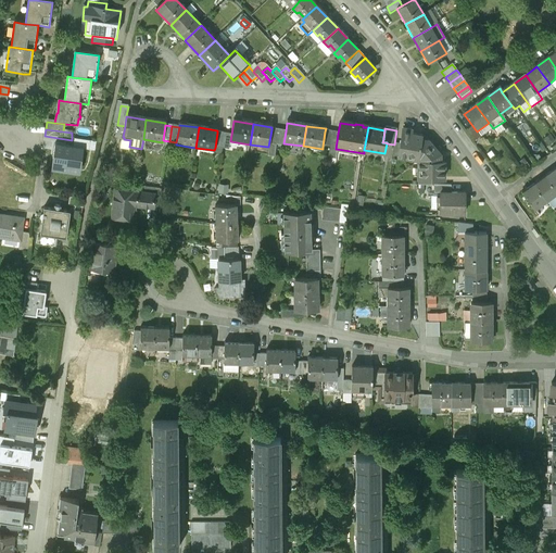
[(278,130),(272,129),(268,147),(267,156),(275,158),(276,146),(278,130)]
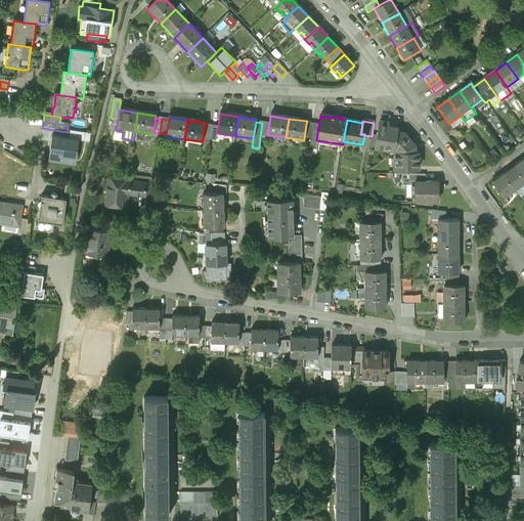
[(389,123),(380,122),(376,137),(375,150),(393,154),(398,132),(398,129),(388,127),(389,123)]
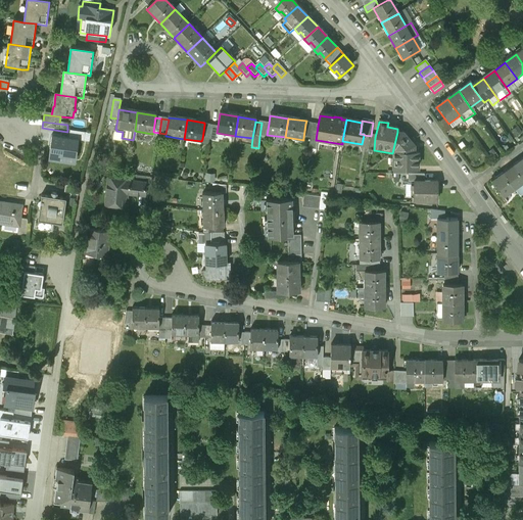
[(269,124),(262,123),(259,137),(267,138),(267,135),(269,124)]
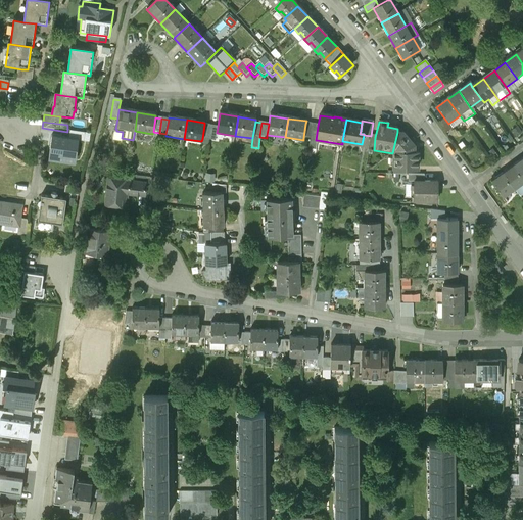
[(313,125),(305,124),(303,138),(310,139),(313,125)]
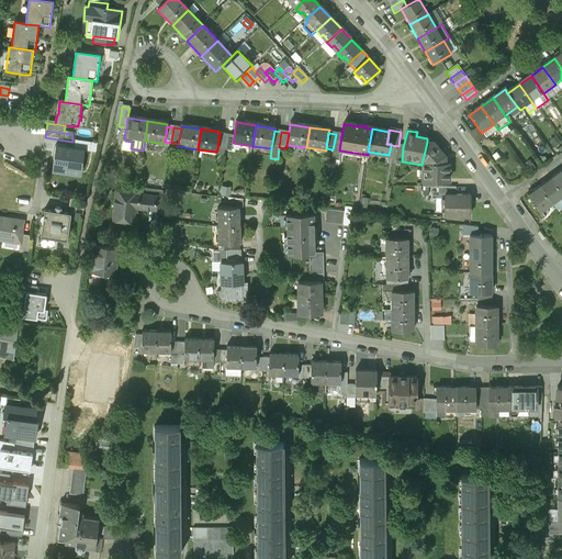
[(226,135),(220,134),(217,149),(224,151),(226,135)]
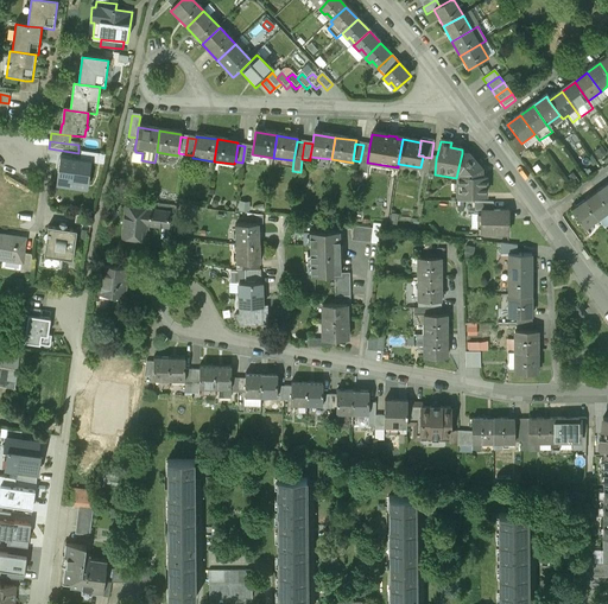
[(369,146),(363,145),(360,161),(359,173),(367,175),(368,163),(367,163),(369,146)]
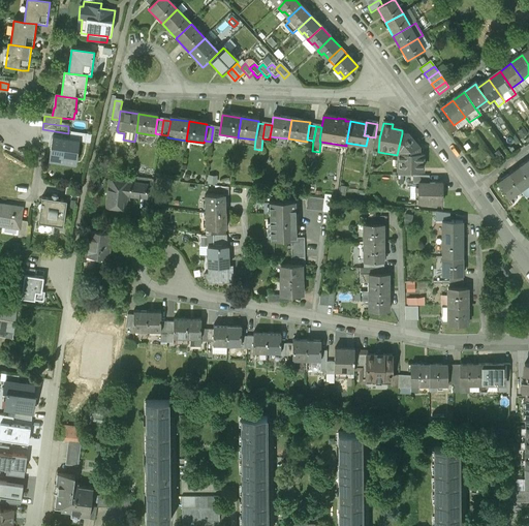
[(220,128),(213,127),(211,142),(218,143),(219,134),(220,128)]
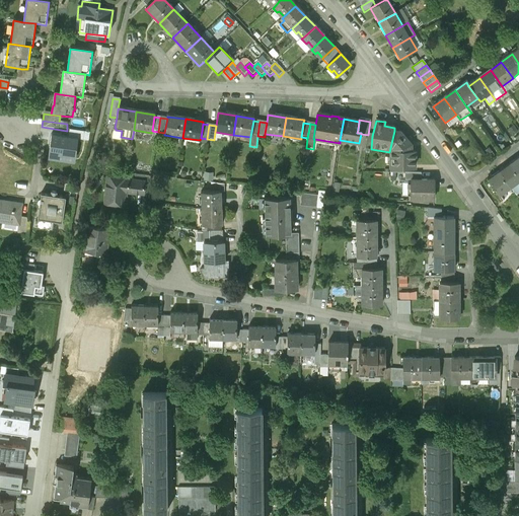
[(412,146),(399,132),(394,131),(389,152),(389,168),(401,169),(416,169),(416,152),(412,152),(412,146)]
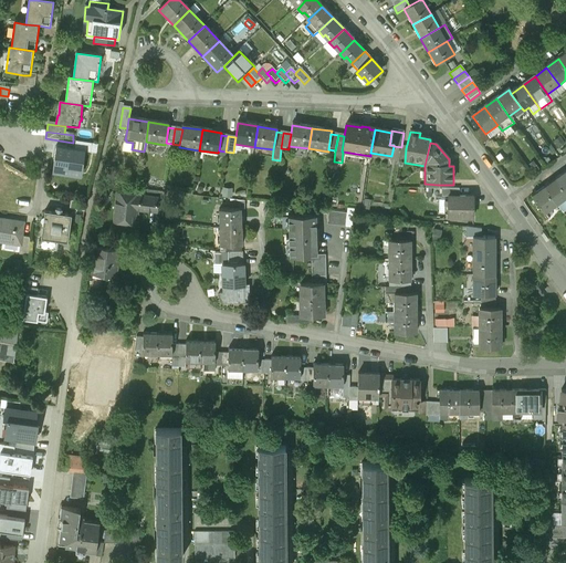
[(97,146),(79,144),(77,152),(85,153),(85,154),(96,155),(97,146)]
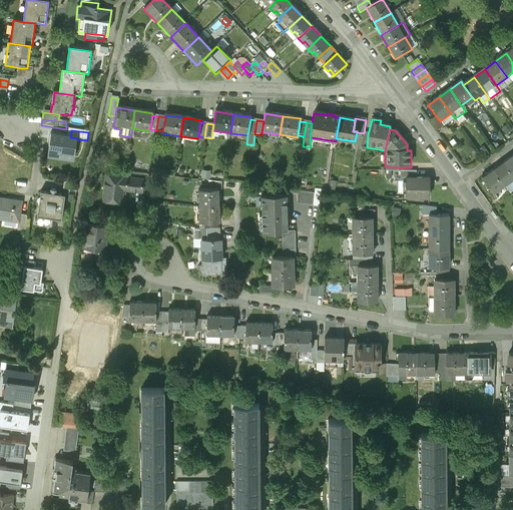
[(70,137),(51,135),(48,155),(58,157),(59,152),(74,154),(77,139),(77,138),(70,137)]
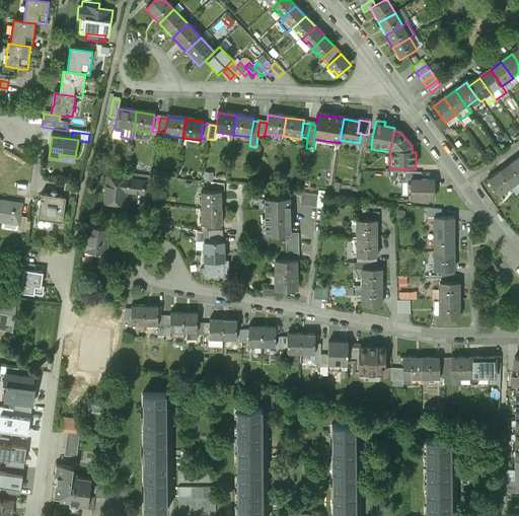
[(518,157),(509,164),(518,177),(518,157)]
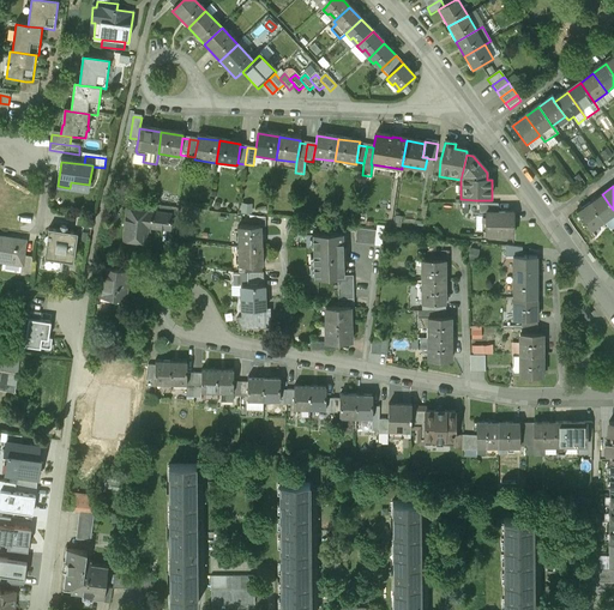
[(613,215),(613,210),(602,194),(590,204),(603,223),(613,215)]
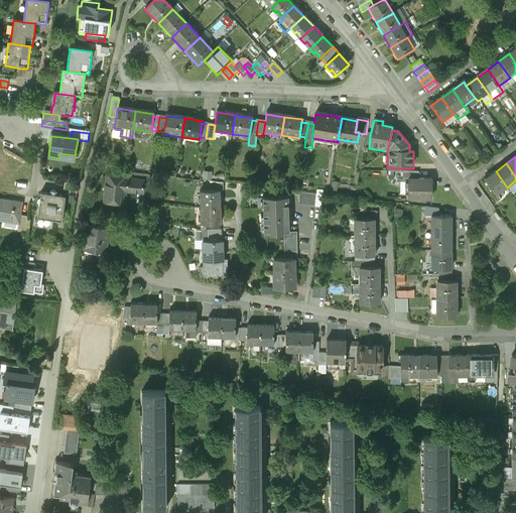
[(507,187),(496,171),(485,179),(485,178),(484,179),(496,196),(507,187)]
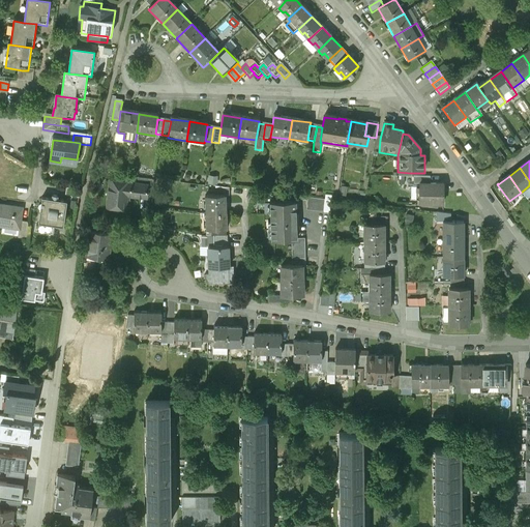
[(147,186),(142,185),(141,198),(152,199),(154,181),(148,180),(147,186)]
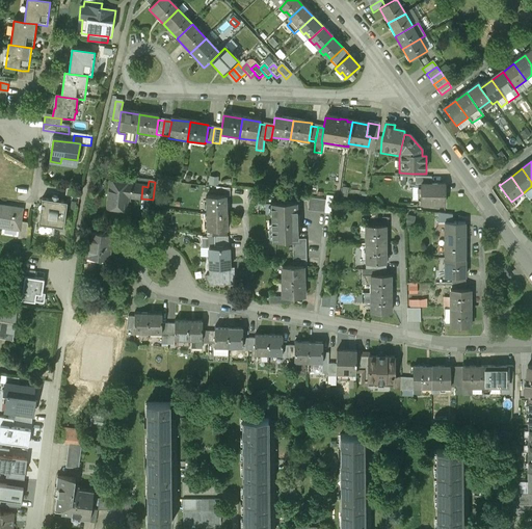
[(142,185),(110,182),(107,209),(117,210),(118,202),(127,203),(128,197),(141,199),(142,186),(142,185)]
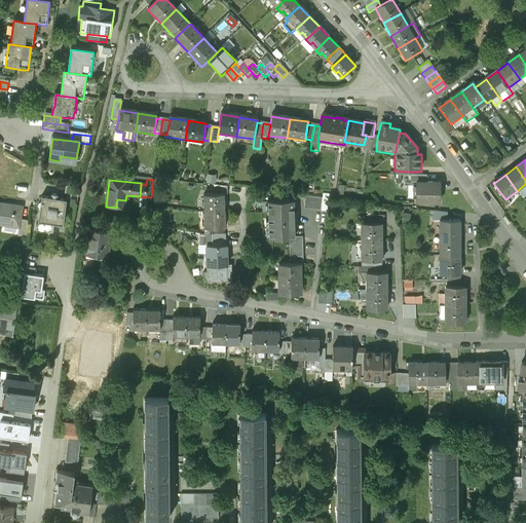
[(426,184),(416,183),(415,202),(439,203),(440,184),(426,184)]
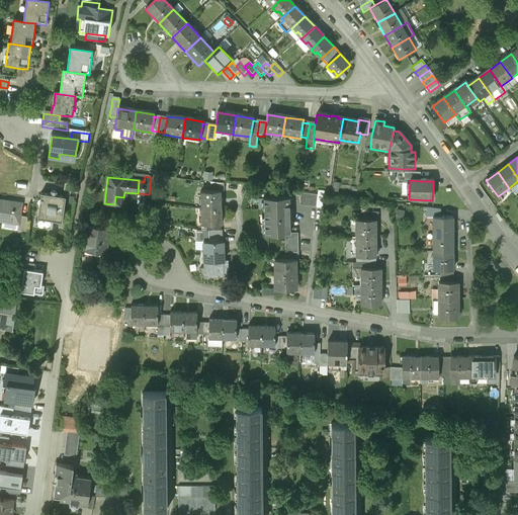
[(224,185),(210,183),(210,192),(221,191),(221,192),(224,192),(224,185)]
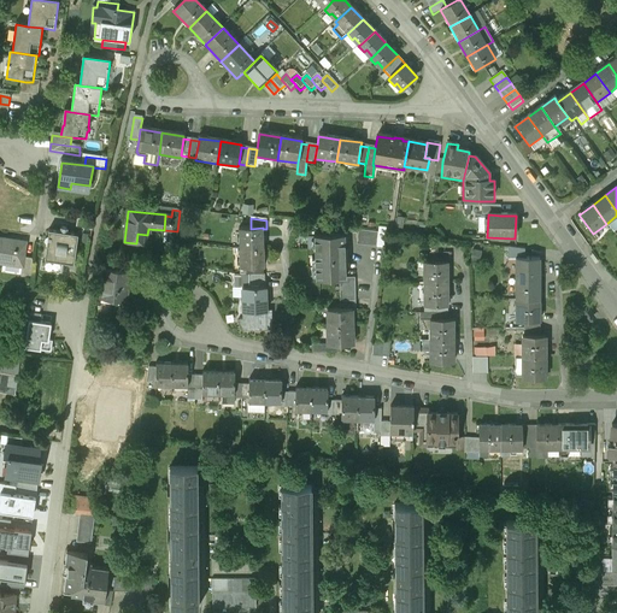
[(94,222),(77,219),(76,229),(92,231),(94,222)]
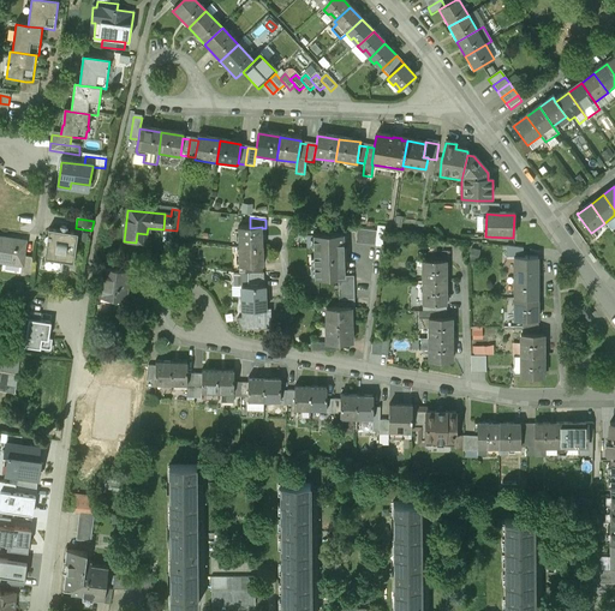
[(250,228),(239,228),(239,240),(240,240),(240,246),(239,246),(239,247),(262,246),(262,228),(262,227),(250,228)]
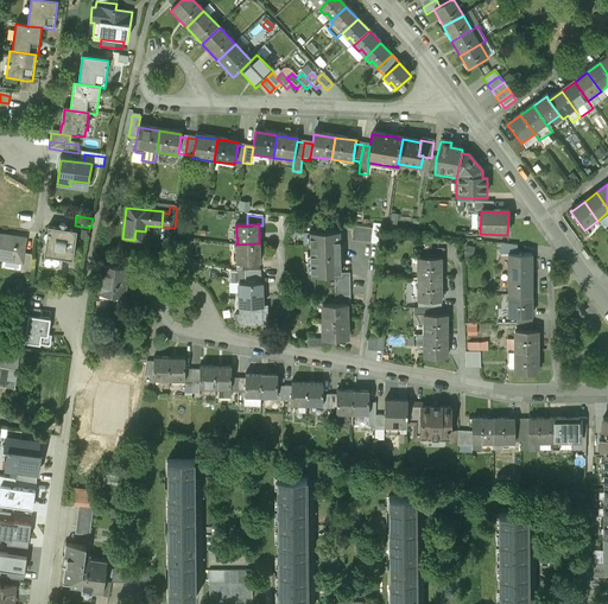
[(59,229),(49,228),(48,236),(45,236),(44,237),(43,239),(44,240),(44,241),(45,242),(46,242),(44,256),(40,255),(39,267),(55,269),(57,272),(58,271),(62,271),(64,259),(73,260),(76,231),(65,230),(67,226),(59,226),(59,229)]
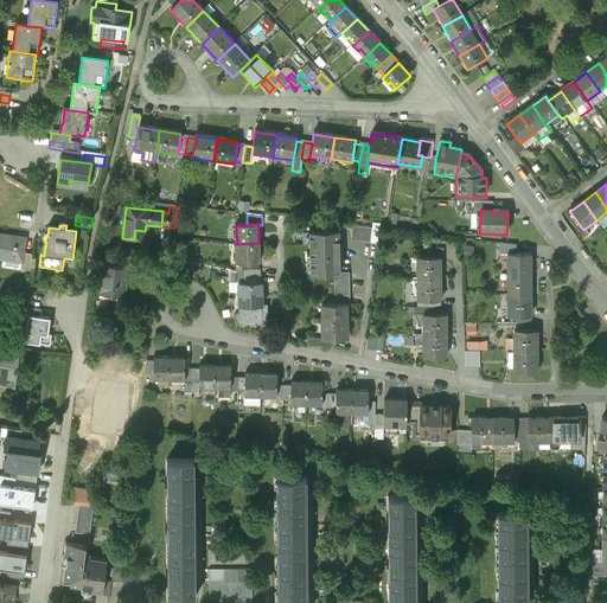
[(371,229),(352,228),(351,242),(370,243),(371,229)]
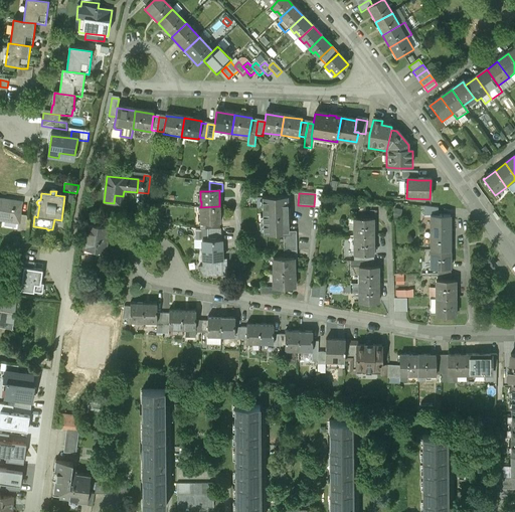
[(287,197),(263,198),(264,234),(284,233),(288,233),(287,220),(288,220),(288,210),(287,210),(287,197)]
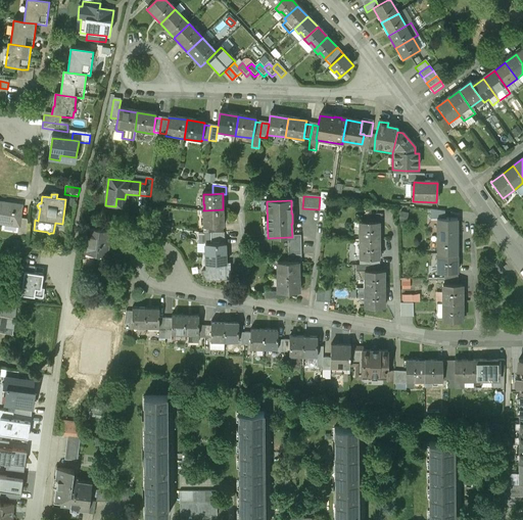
[(21,206),(0,203),(0,224),(18,227),(20,219),(21,206)]
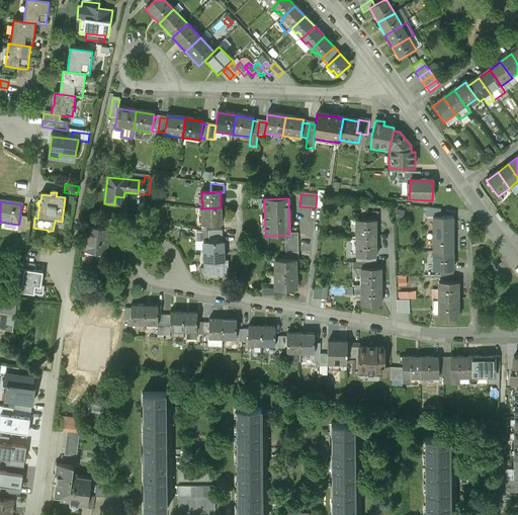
[(201,208),(201,226),(206,225),(219,225),(222,225),(221,207),(201,208)]
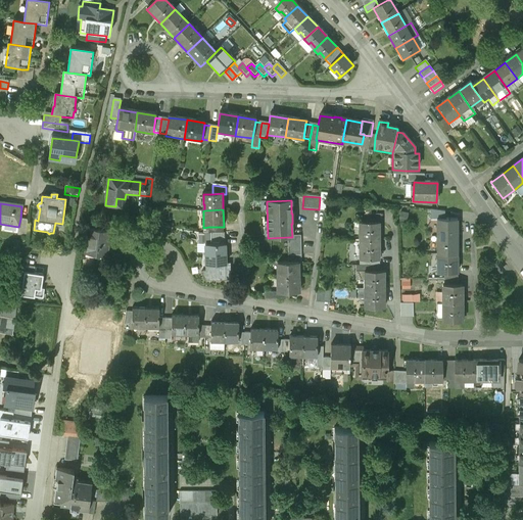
[(446,214),(431,211),(431,221),(436,221),(445,220),(446,214)]
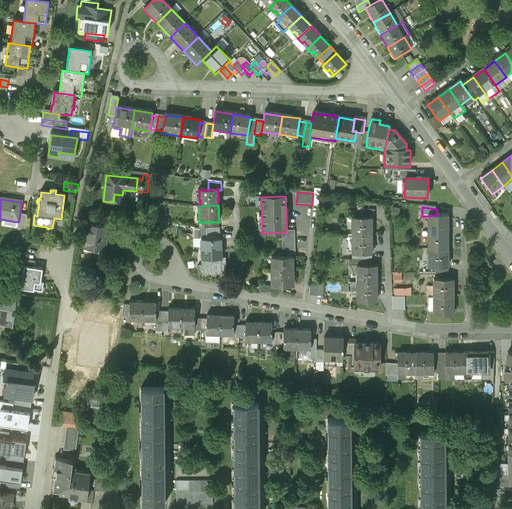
[(27,215),(20,214),(18,222),(17,230),(25,231),(27,215)]
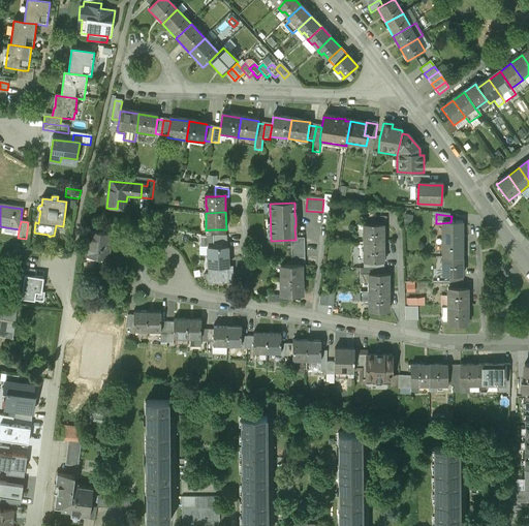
[(450,222),(441,223),(441,258),(463,259),(463,222),(450,222)]
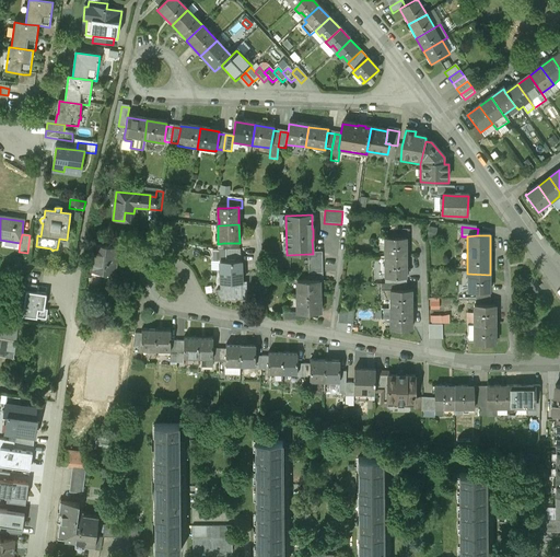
[(406,240),(385,240),(385,247),(387,247),(387,255),(385,255),(385,258),(406,258),(406,240)]
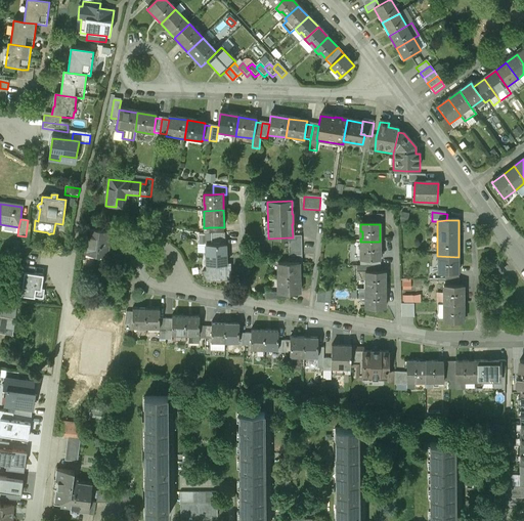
[(128,226),(116,225),(115,237),(127,239),(128,226)]
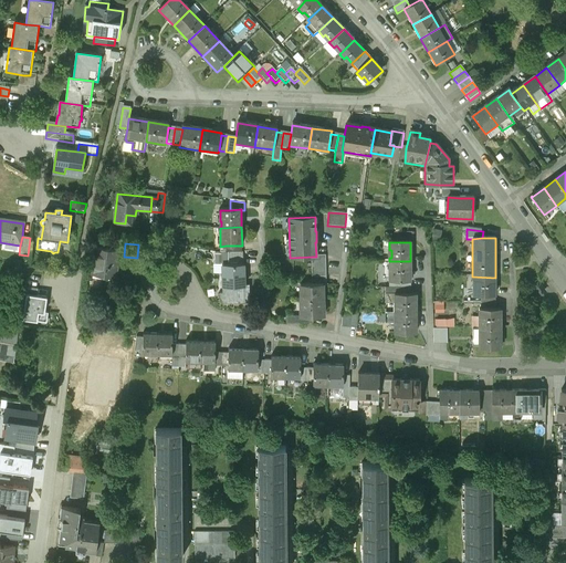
[(118,253),(95,250),(93,275),(104,277),(105,279),(106,280),(108,281),(111,281),(113,280),(114,278),(115,279),(118,253)]
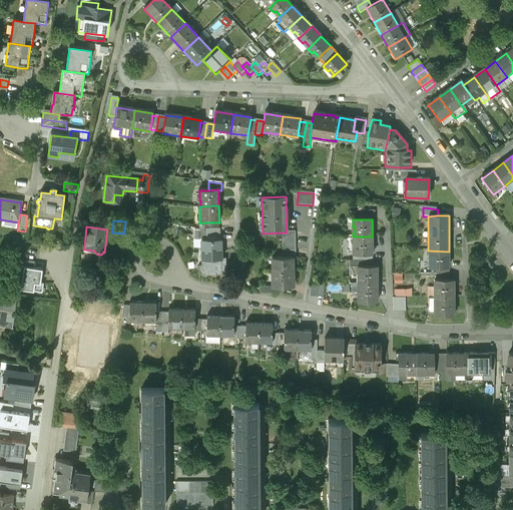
[(217,228),(206,228),(206,239),(220,239),(220,228),(217,228)]
